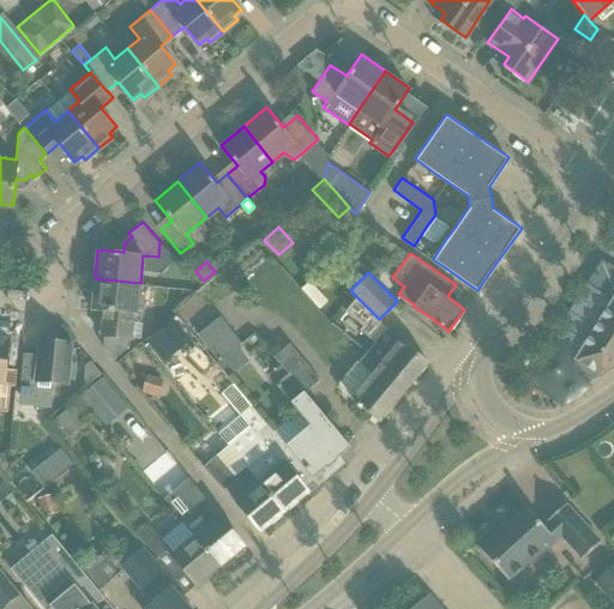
[(138,312),(140,283),(95,278),(92,307),(104,308),(102,333),(104,335),(103,344),(114,357),(130,344),(131,337),(133,312),(138,312)]
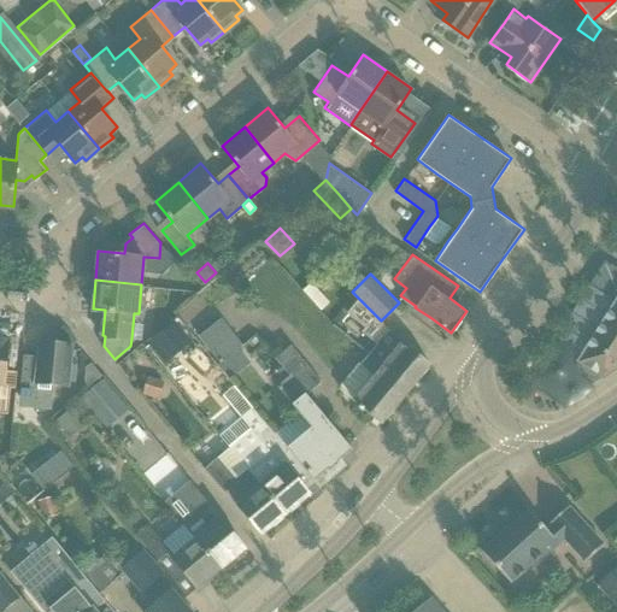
[(601,377),(616,365),(616,298),(589,342),(575,366),(574,372),(576,377),(585,382),(592,382),(601,377)]
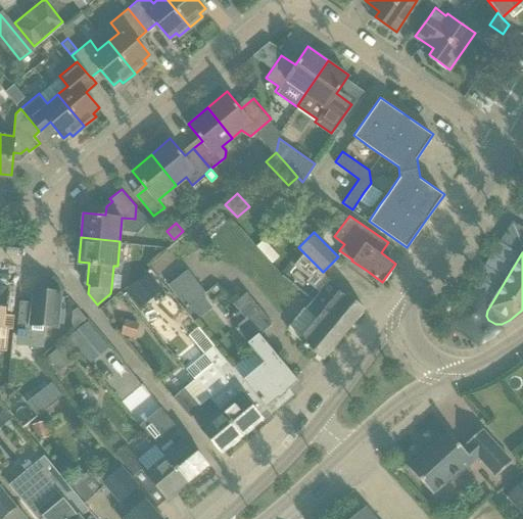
[(201,292),(204,290),(187,268),(168,283),(185,305),(190,301),(201,292)]
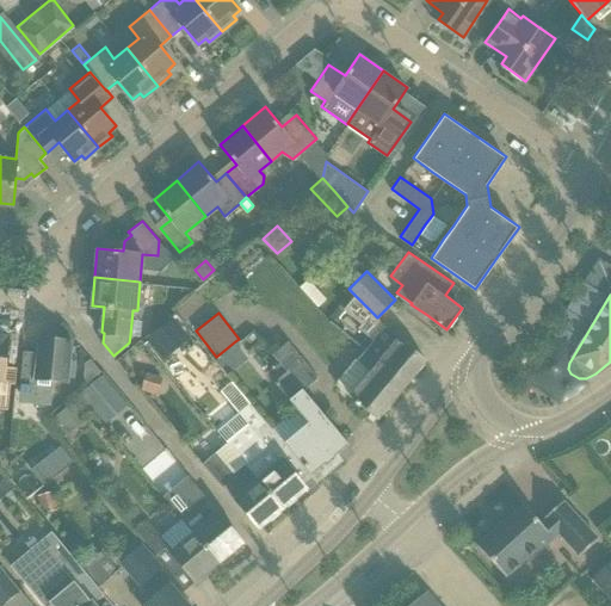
[(375,336),(365,348),(377,359),(378,357),(407,382),(426,359),(389,328),(381,321),(376,325),(369,333),(375,336)]
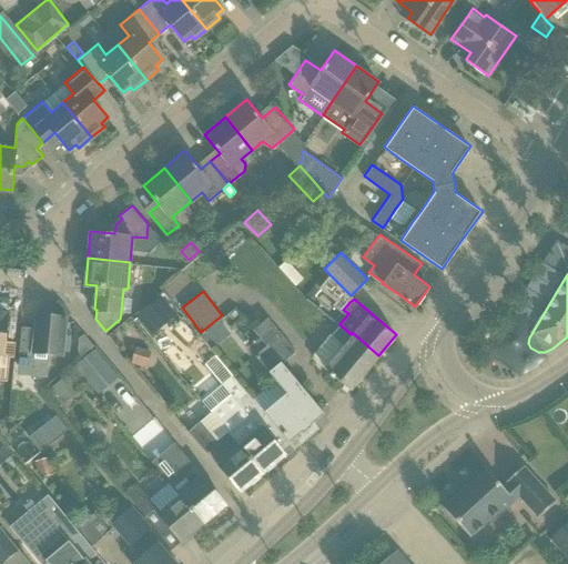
[(0,378),(2,379),(6,355),(10,355),(12,341),(2,340),(7,310),(0,309),(0,378)]
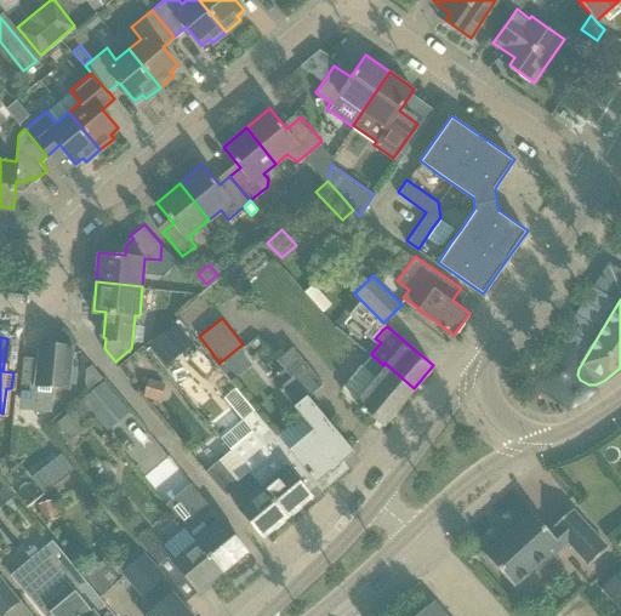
[(177,372),(193,360),(174,337),(158,349),(177,372)]
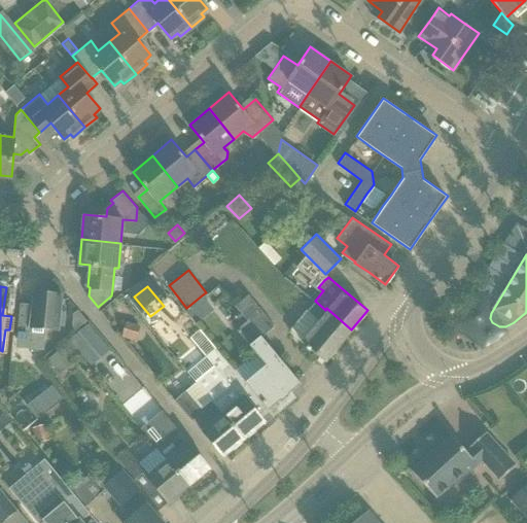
[(29,346),(43,347),(44,326),(59,328),(59,323),(64,324),(65,309),(61,309),(62,292),(33,290),(32,303),(20,302),(18,322),(16,330),(31,332),(29,346)]
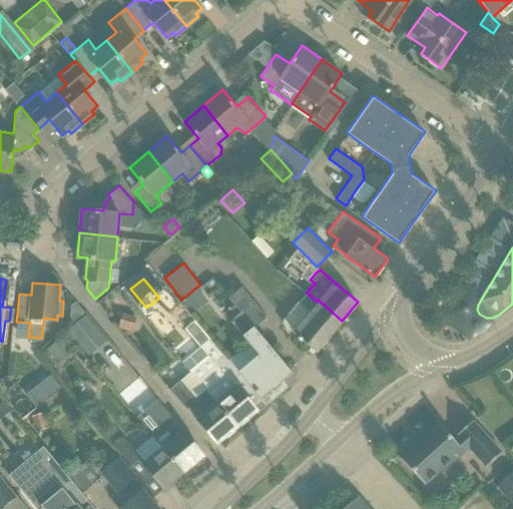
[(228,296),(240,310),(253,326),(267,316),(241,285),(228,296)]
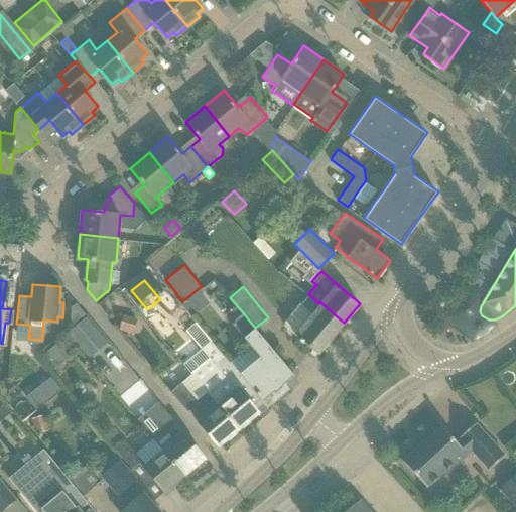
[(182,301),(181,302),(190,312),(207,299),(199,288),(187,297),(182,301)]
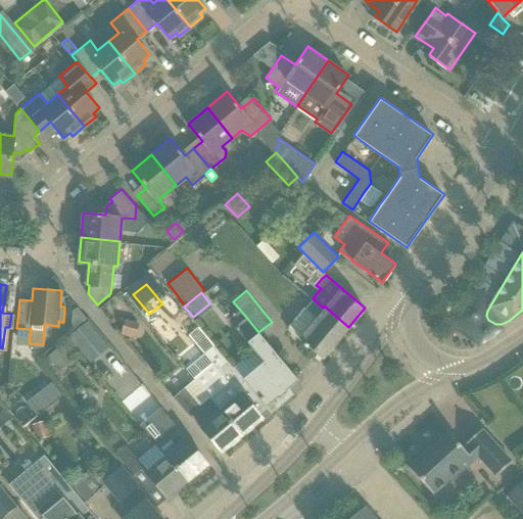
[(324,305),(323,308),(313,298),(304,308),(302,305),(285,326),(298,337),(307,344),(315,350),(323,358),(348,327),(324,305)]
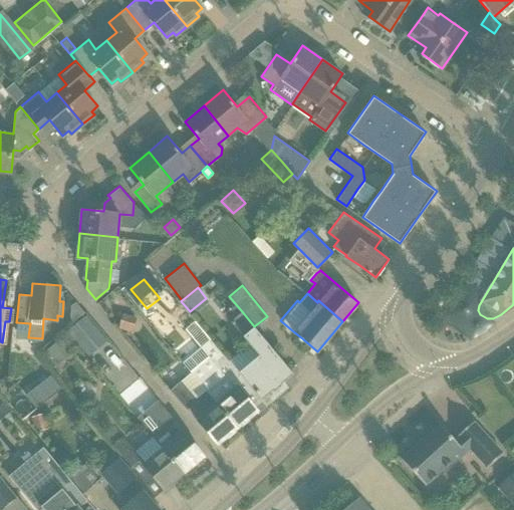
[(71,305),(70,317),(74,320),(84,311),(76,301),(71,305)]
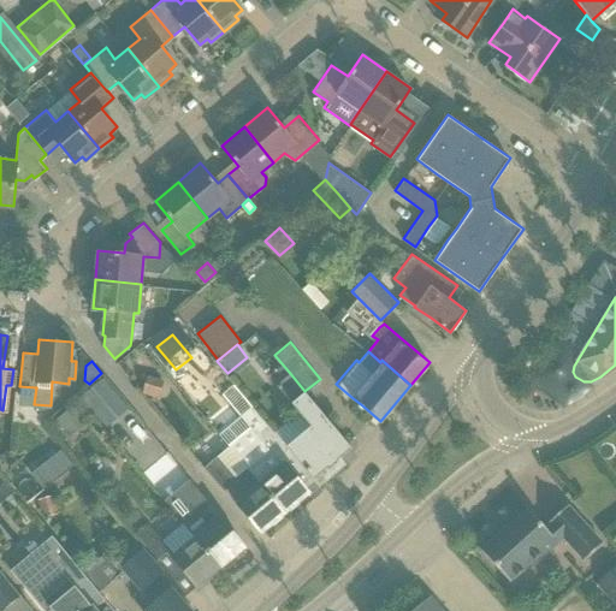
[(350,446),(347,442),(335,427),(304,391),(289,372),(276,383),(311,423),(286,444),(286,446),(303,466),(319,485),(345,463),(339,455),(350,446)]
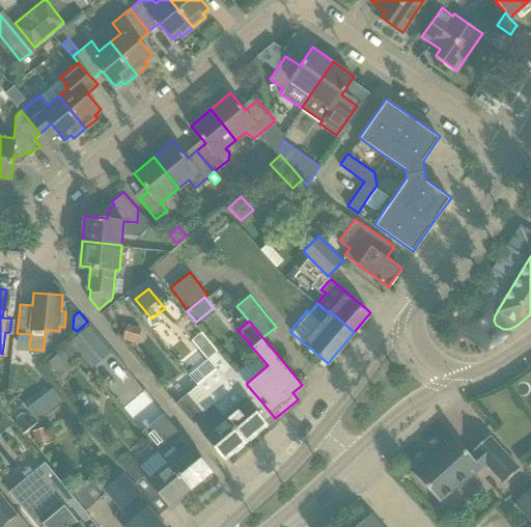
[(123,337),(137,340),(141,325),(127,323),(123,337)]
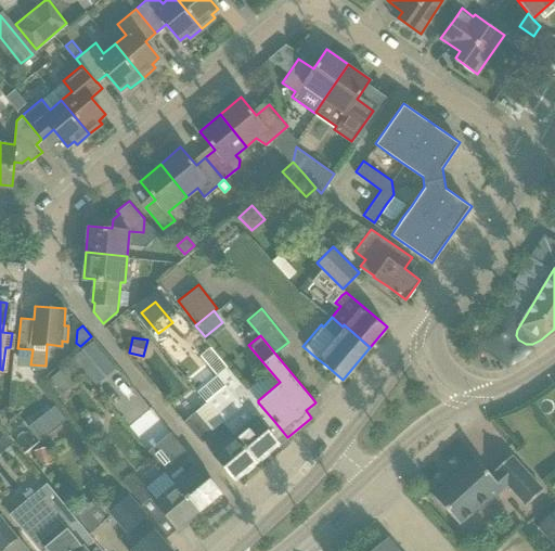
[(72,355),(95,383),(116,367),(92,338),(72,355)]
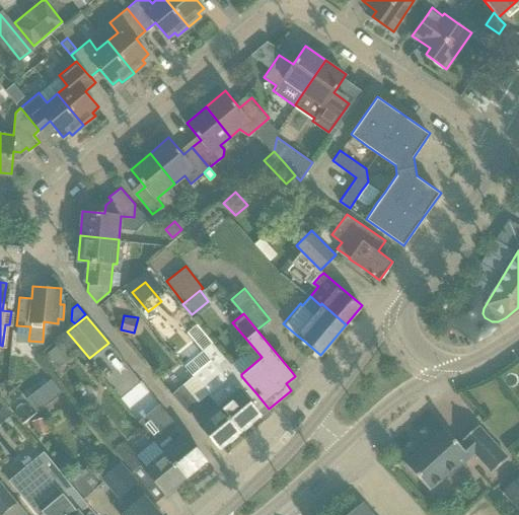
[(61,340),(47,352),(55,361),(69,350),(61,340)]
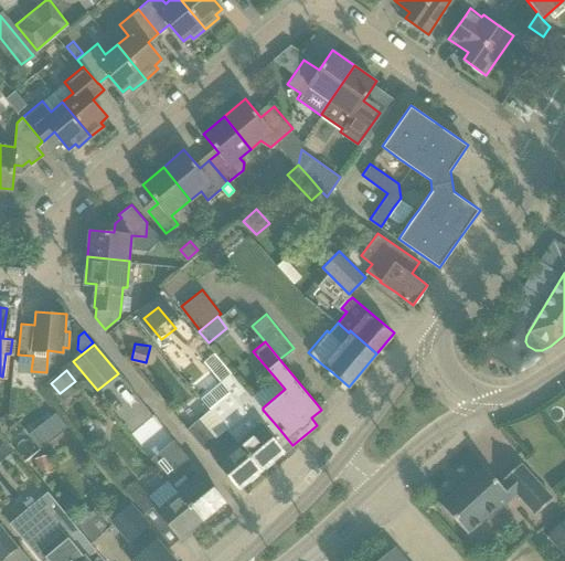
[(236,441),(262,470),(284,452),(259,422),(257,423),(253,419),(263,410),(263,408),(244,387),(233,397),(245,411),(227,427),(238,440),(236,441)]
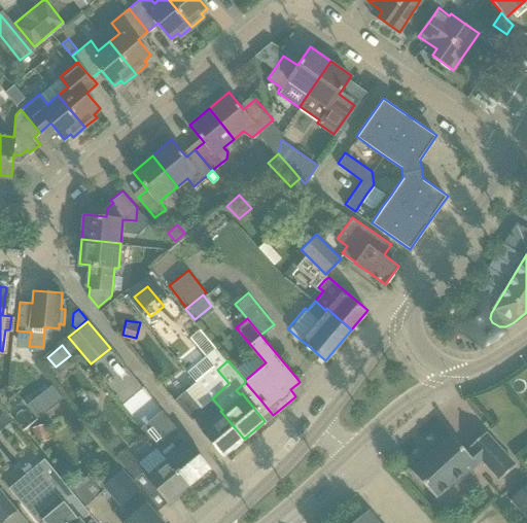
[(202,408),(184,388),(175,395),(189,413),(195,414),(202,408)]
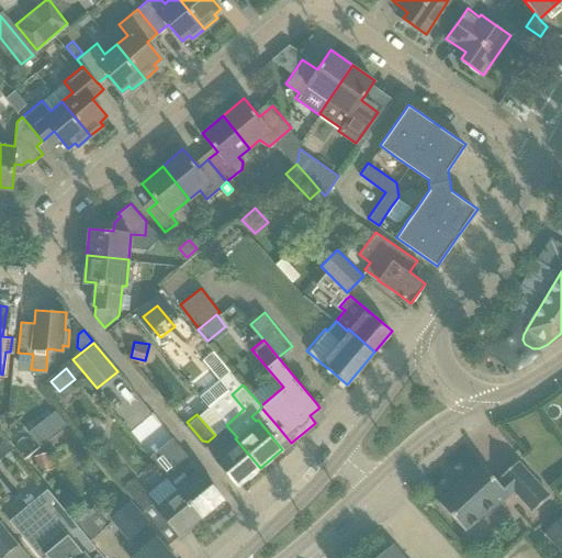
[(260,468),(235,438),(214,456),(239,486),(260,468)]
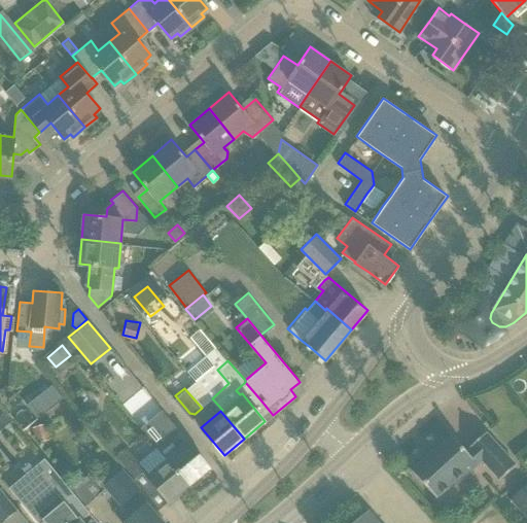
[(36,441),(49,437),(45,420),(31,424),(36,441)]
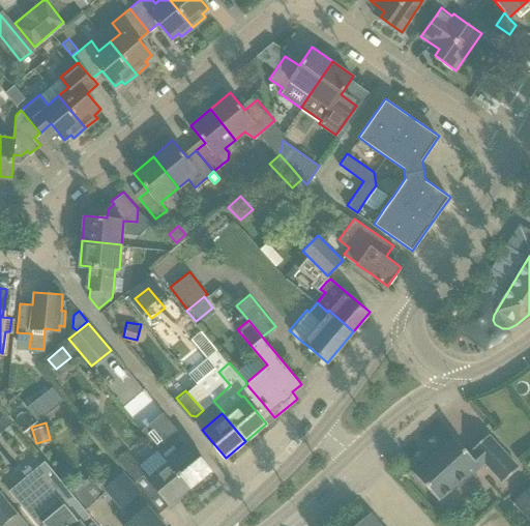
[(167,440),(157,447),(168,461),(189,488),(211,470),(198,454),(188,443),(179,431),(178,432),(167,440)]
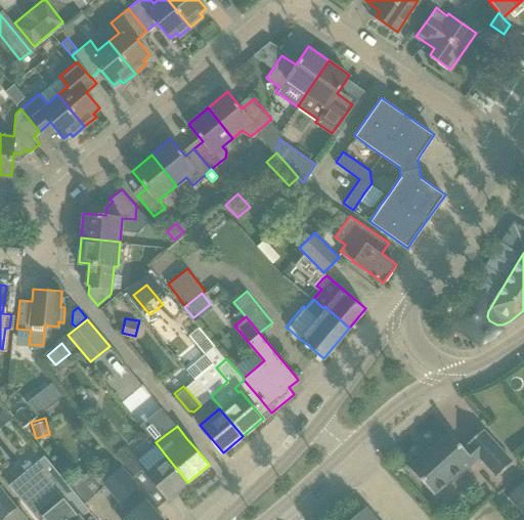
[(448,431),(409,466),(434,493),(465,465),(467,467),(479,456),(496,475),(512,461),(482,428),(467,442),(469,444),(464,448),(448,431)]
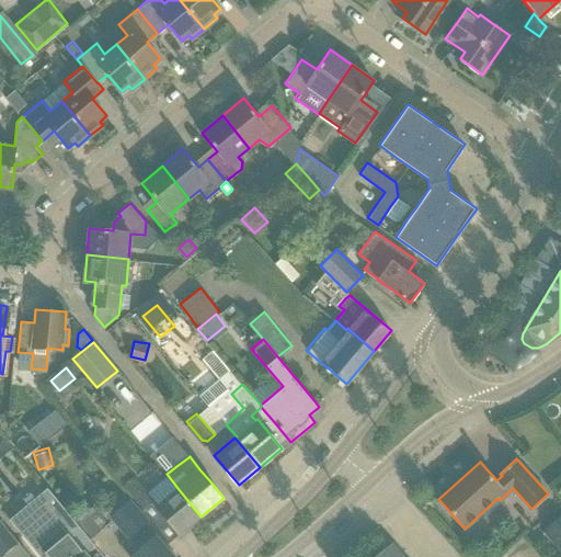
[(134,476),(124,485),(142,509),(151,501),(153,500),(152,498),(134,476)]
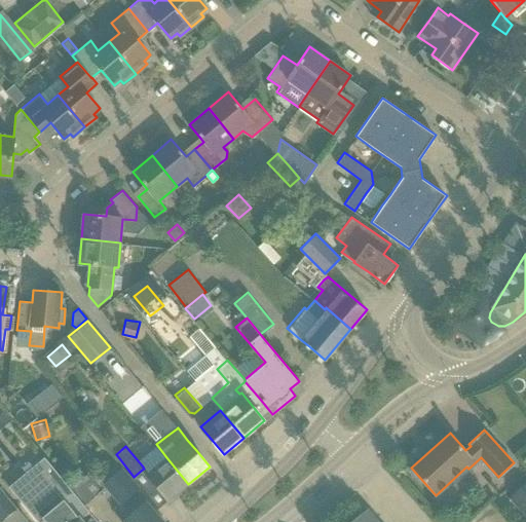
[(44,455),(9,485),(39,521),(82,521),(74,512),(84,504),(71,488),(55,470),(44,455)]
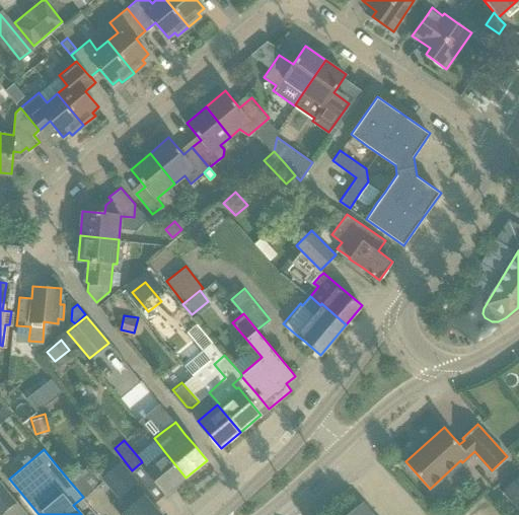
[(166,494),(186,477),(164,451),(144,467),(166,494)]
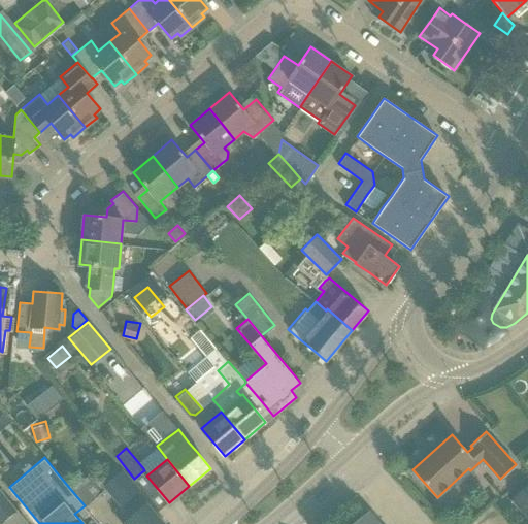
[(164,523),(147,504),(151,502),(138,488),(123,469),(105,485),(122,503),(126,500),(136,512),(124,523),(164,523)]
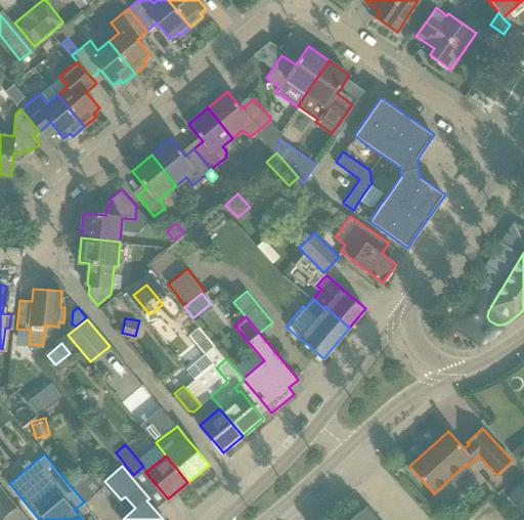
[(89,469),(71,486),(84,502),(103,485),(89,469)]
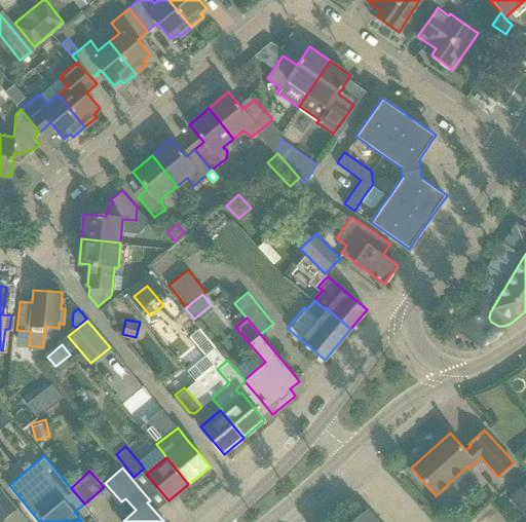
[(525,513),(525,481),(511,495),(525,513)]
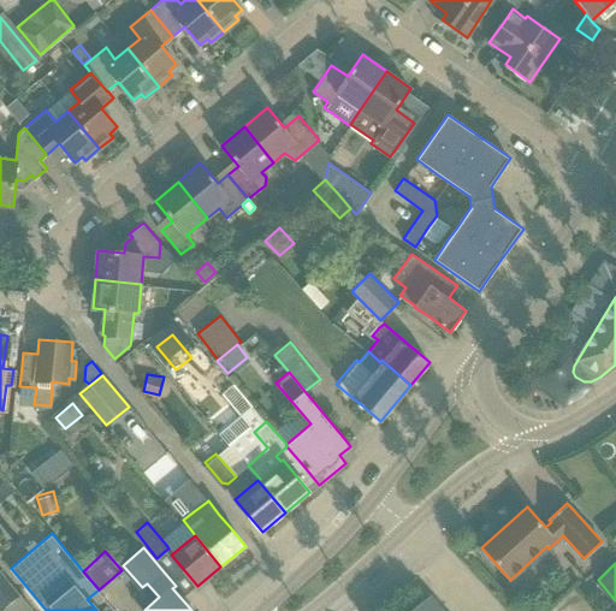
[(0,573),(0,610),(19,595),(0,573)]
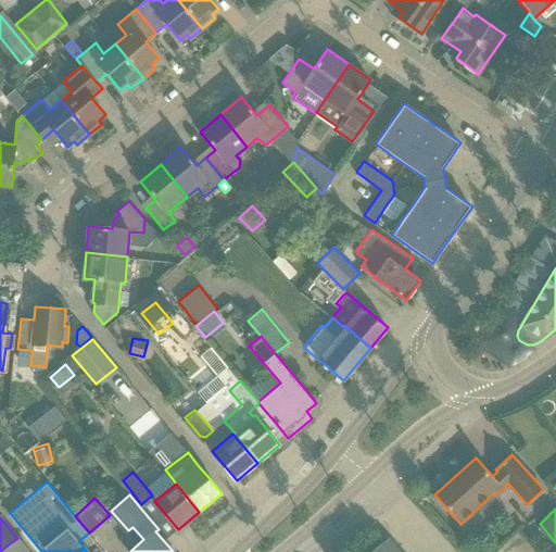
[(401,551),(388,537),(369,551),(401,551)]
